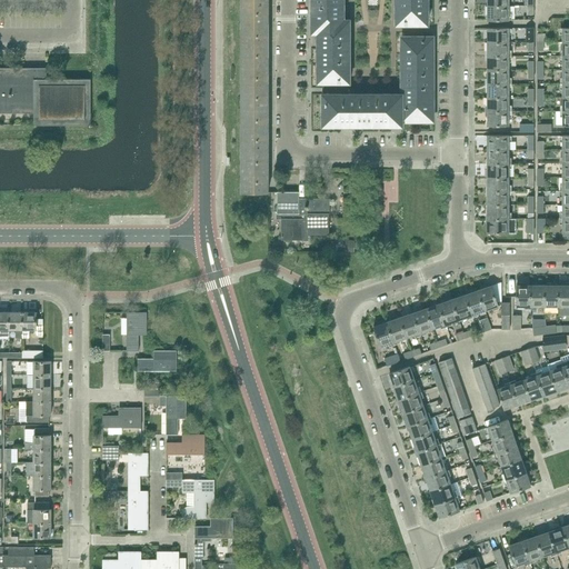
[(268,0),(240,0),(241,23),(268,23),(268,0)]
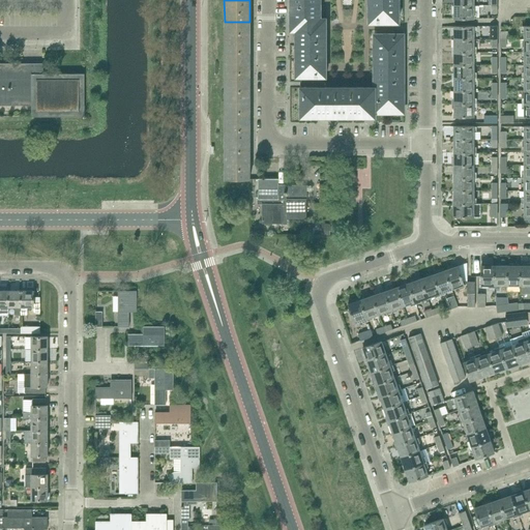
[(290,0),(290,4),(291,4),(291,11),(290,11),(290,20),(290,23),(290,25),(291,28),(290,28),(290,29),(292,29),(296,29),(295,39),(296,39),(296,45),(295,45),(295,55),(296,55),(296,60),(296,70),(296,78),(300,77),(300,78),(326,78),(326,75),(326,29),(326,25),(326,24),(326,23),(326,20),(326,18),(324,18),(324,19),(321,19),(321,9),(320,9),(320,4),(321,4),(320,0),(290,0)]
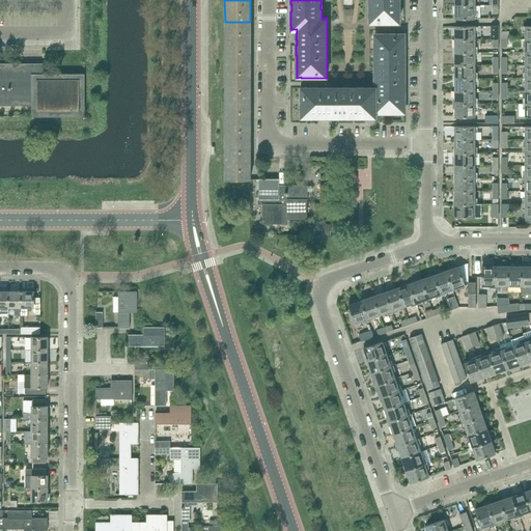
[(368,0),(369,24),(379,23),(395,23),(399,23),(399,17),(399,0),(368,0)]
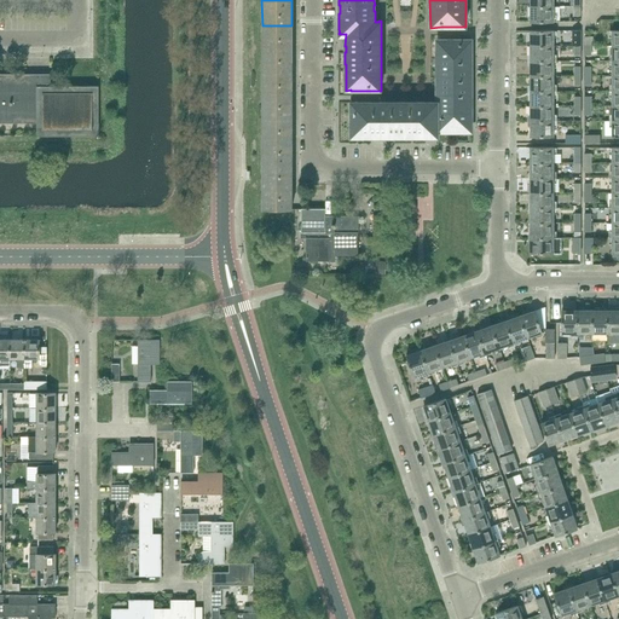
[(531,22),(554,22),(554,6),(530,6),(531,22)]
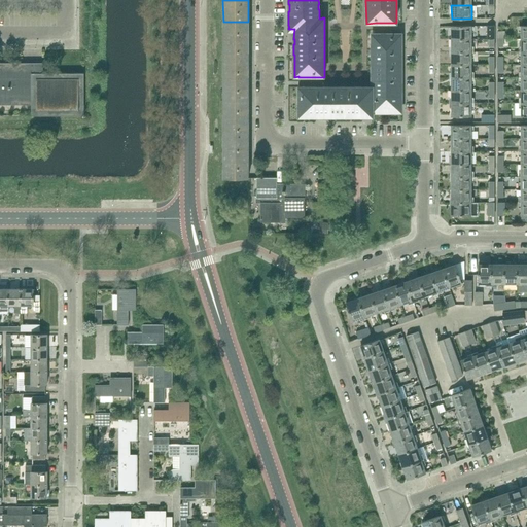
[(248,60),(248,22),(223,22),(223,60),(248,60)]
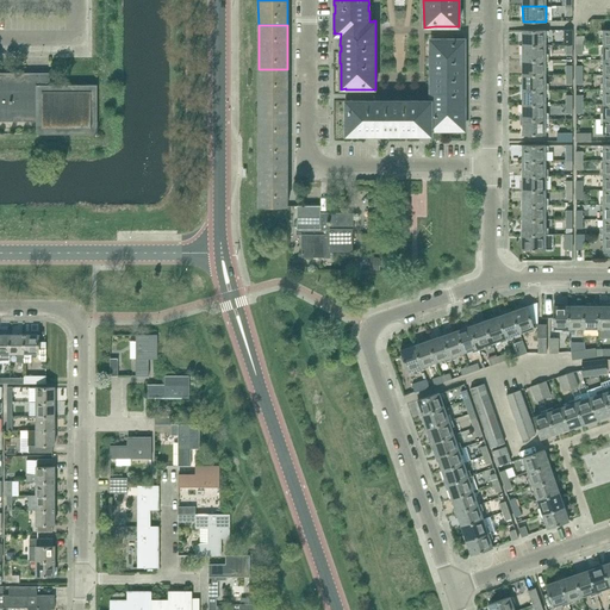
[(546,45),(546,30),(522,30),(522,45),(546,45)]
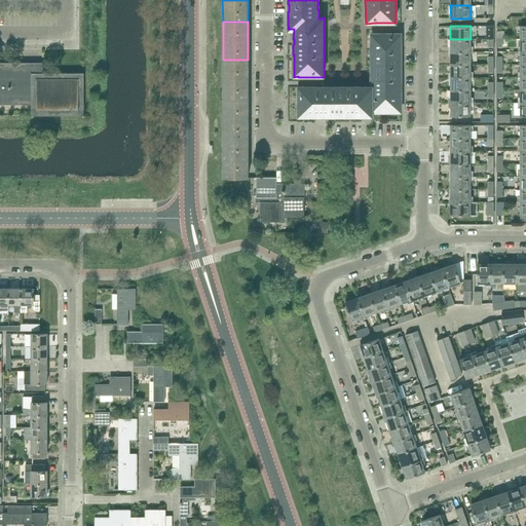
[(401,88),(401,34),(375,34),(371,34),(371,41),(371,81),(371,87),(367,87),(367,86),(365,86),(365,87),(361,86),(353,86),(353,87),(345,87),(345,86),(338,86),(338,87),(330,87),(330,86),(323,86),(323,87),(314,87),(314,86),(298,86),(298,113),(299,117),(305,117),(314,117),(314,116),(321,117),(330,117),(330,116),(336,117),(345,117),(345,116),(351,116),(351,117),(361,117),(361,116),(365,116),(365,117),(367,117),(367,116),(371,116),(371,117),(372,117),(372,115),(372,113),(397,113),(397,112),(401,112),(401,107),(401,89),(401,88)]
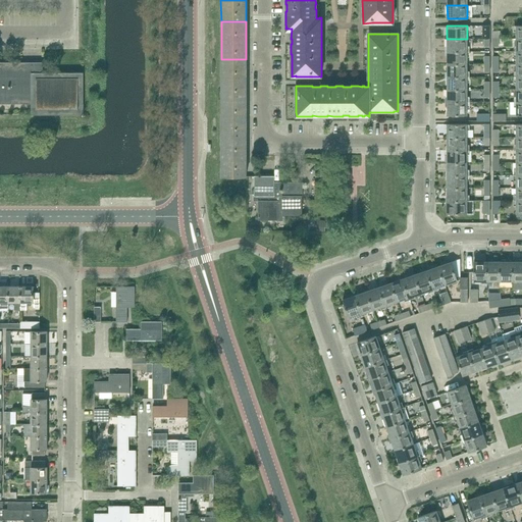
[(447,51),(467,51),(467,39),(447,39),(447,51)]
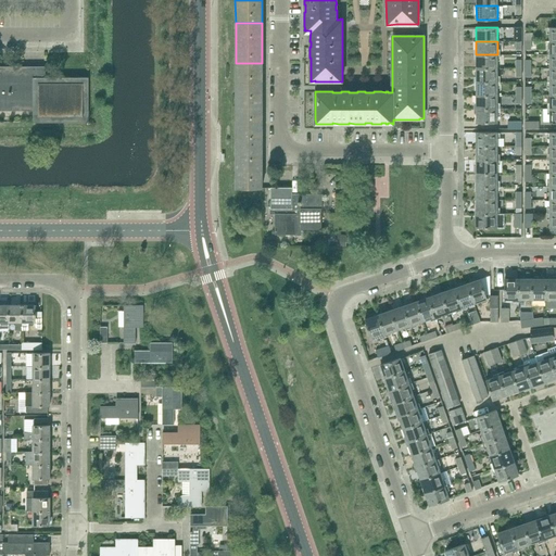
[(497,68),(497,67),(497,54),(476,54),(476,68),(497,68)]
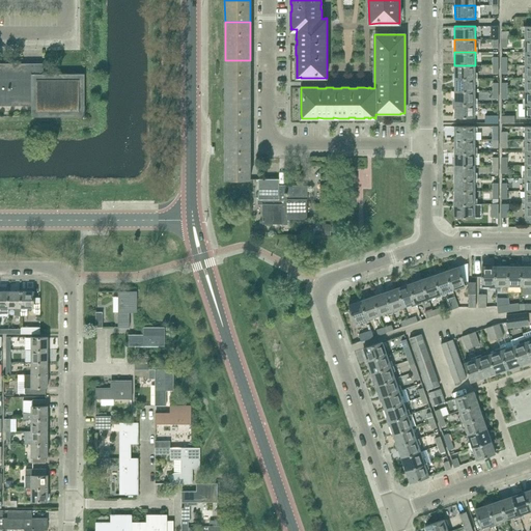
[(250,60),(225,60),(225,101),(250,101),(250,60)]
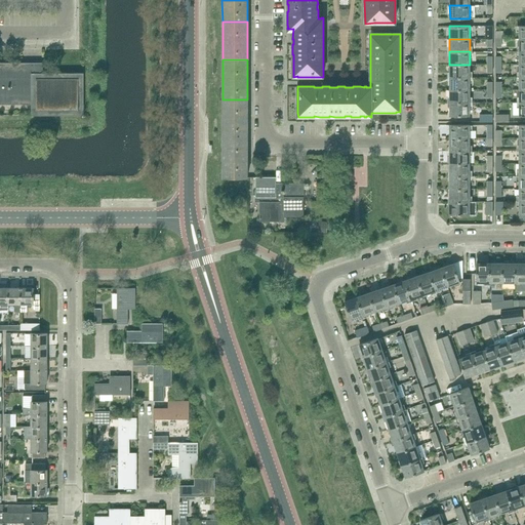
[(22,63),(0,63),(0,104),(31,105),(31,116),(84,116),(83,73),(71,73),(42,73),(22,73),(22,63)]
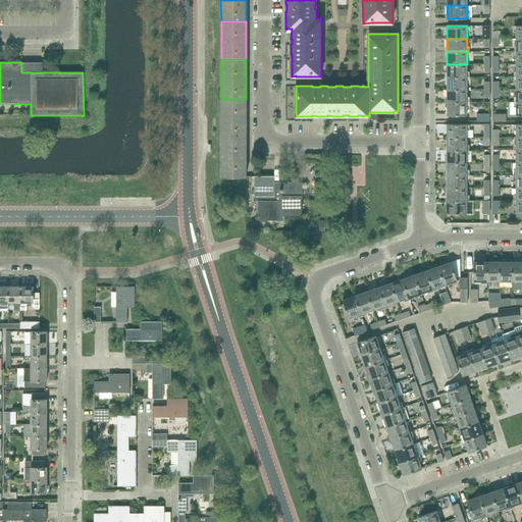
[(447,76),(467,76),(467,64),(447,64),(447,76)]
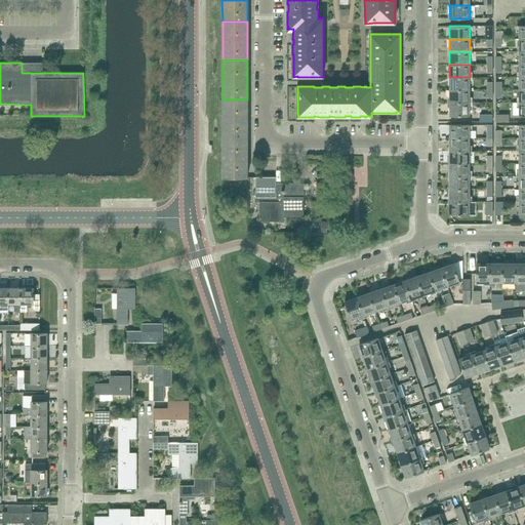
[(470,89),(470,77),(449,77),(449,89),(470,89)]
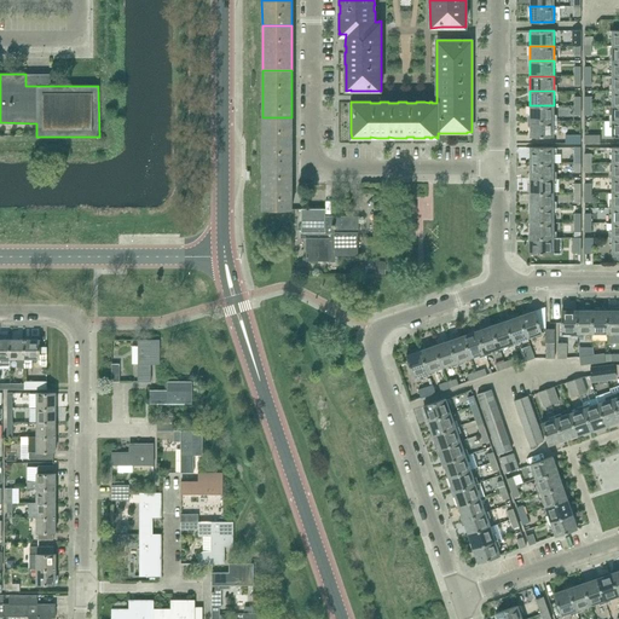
[(554,121),(554,106),(554,105),(530,105),(530,121),(554,121)]
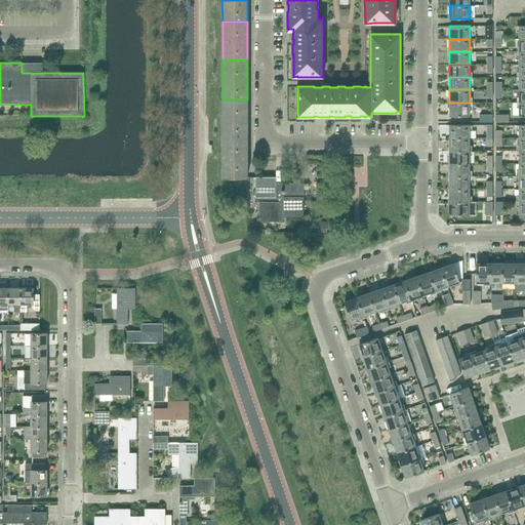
[(247,99),(223,99),(223,138),(247,138),(247,99)]
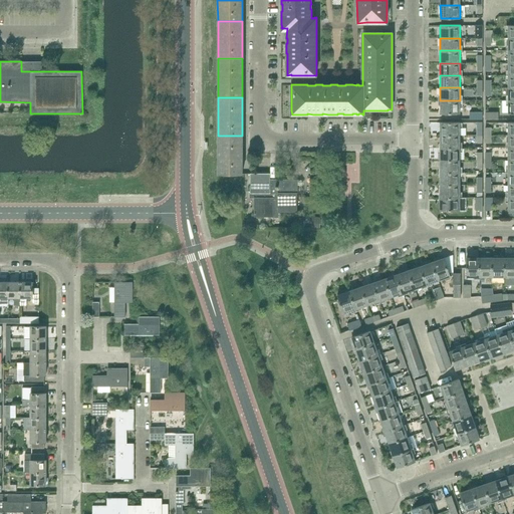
[(460,113),(460,100),(440,100),(440,113),(460,113)]
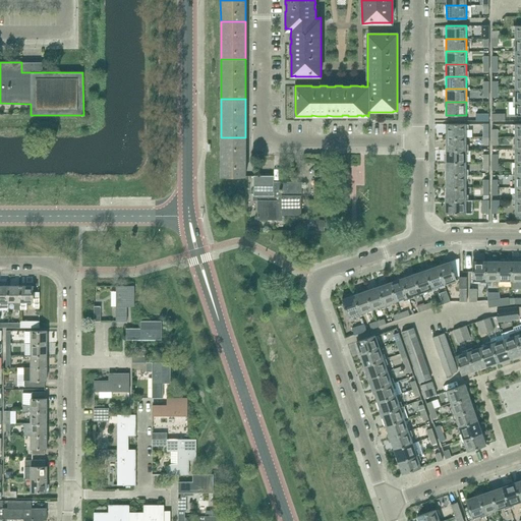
[(466,137),(466,124),(446,124),(446,137),(466,137)]
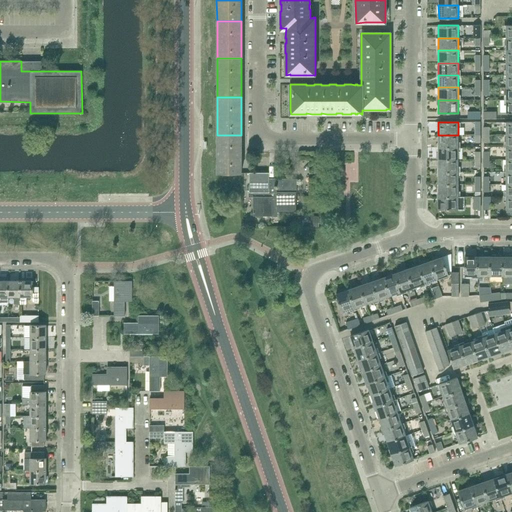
[(241,173),(241,135),(217,135),(217,173),(241,173)]
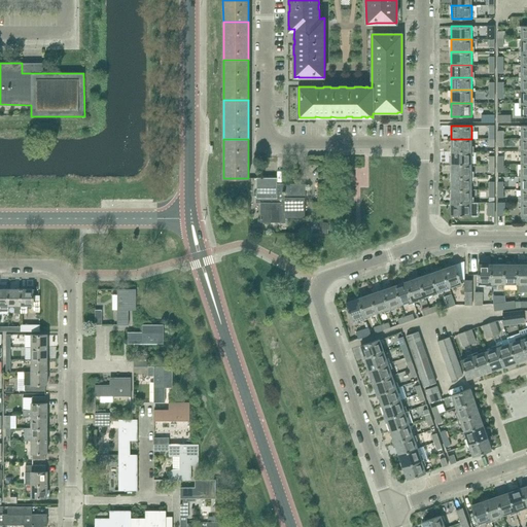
[(471,151),(471,139),(451,139),(451,151),(471,151)]
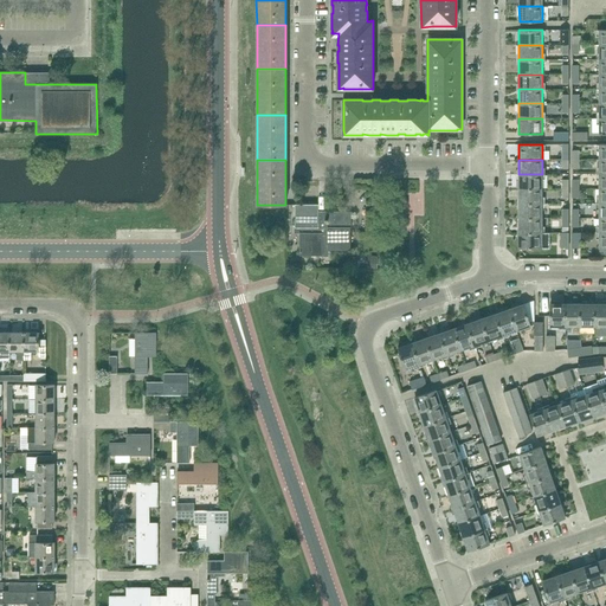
[(542,189),(542,174),(519,174),(519,189),(542,189)]
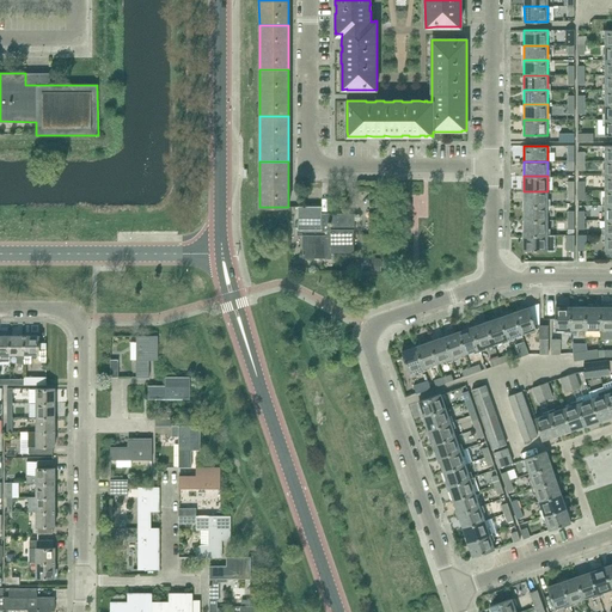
[(524,206),(548,206),(548,191),(524,191),(524,206)]
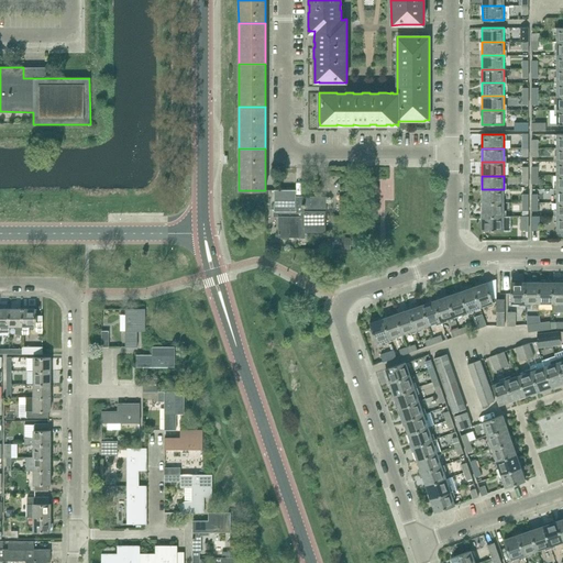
[(482,202),(504,202),(504,189),(482,189),(482,202)]
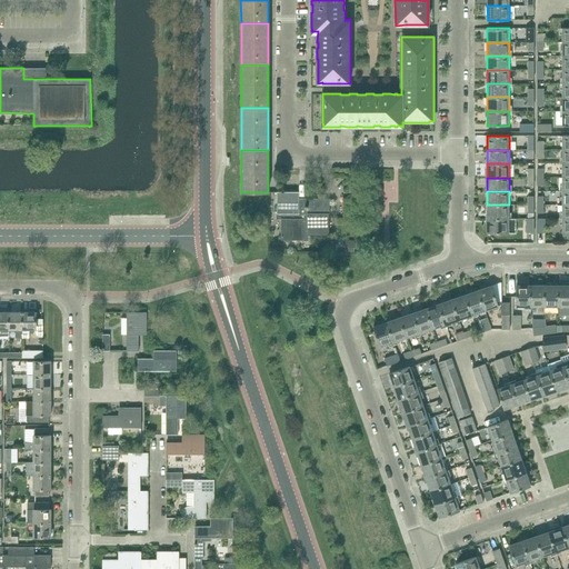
[(323,199),(299,199),(299,192),(277,192),(277,215),(278,215),(278,213),(282,213),(282,219),(281,219),(281,240),(303,240),(303,236),(329,236),(329,213),(325,213),(325,197),(323,197),(323,199)]
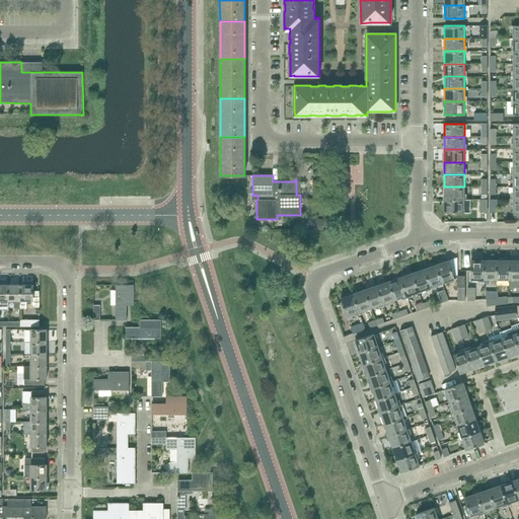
[(444,200),(464,200),(464,187),(444,187),(444,200)]
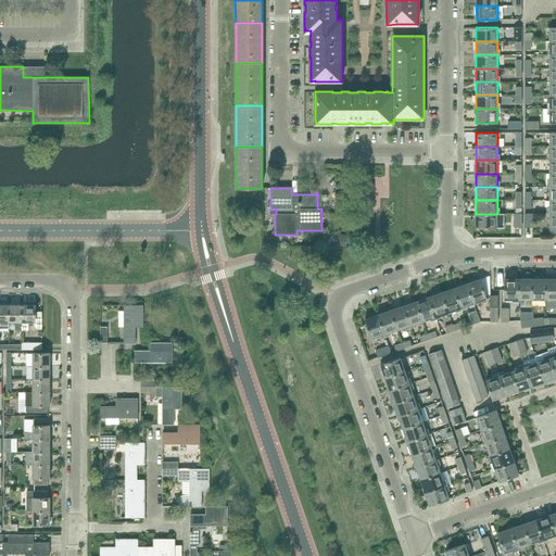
[(497,228),(497,214),(476,214),(476,228),(497,228)]
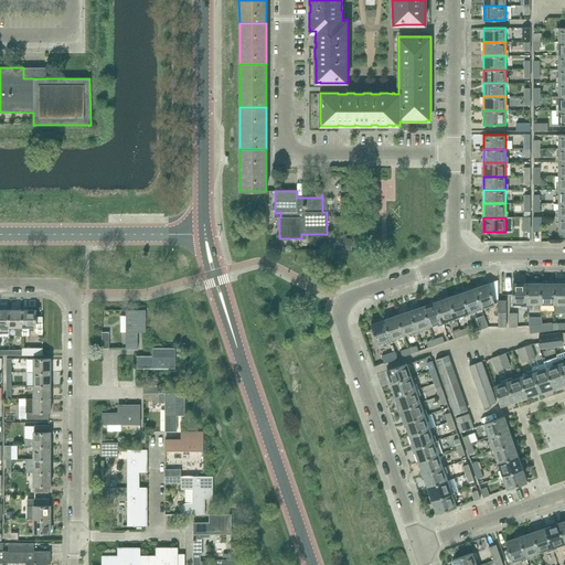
[(353,240),(343,240),(343,244),(343,251),(352,251),(352,246),(353,244),(353,242),(353,240)]
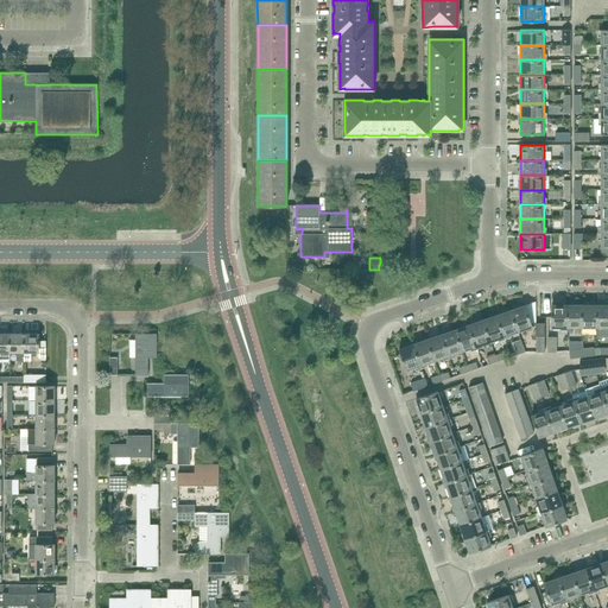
[(596,328),(607,327),(607,304),(596,305),(596,328)]
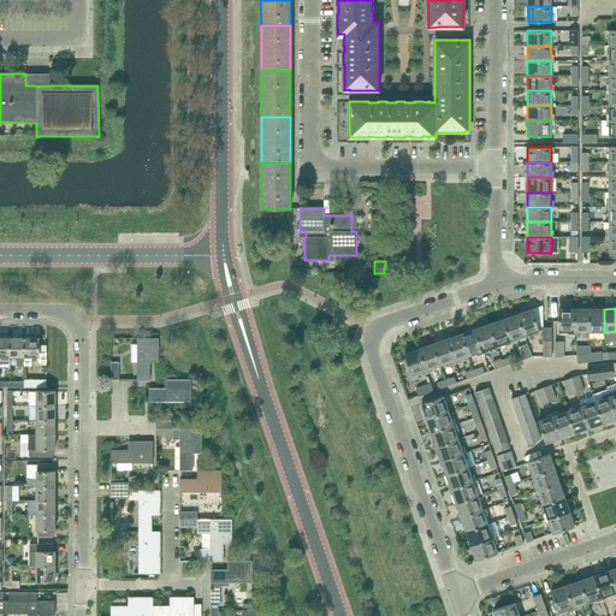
[(525,337),(540,331),(532,309),(517,314),(525,337)]
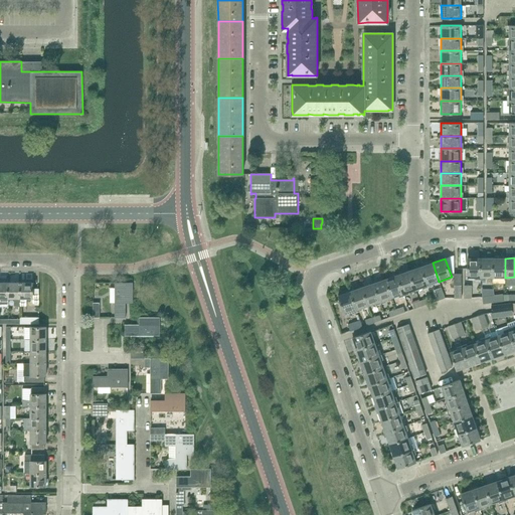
[(468,278),(481,278),(481,259),(468,259),(468,278)]
